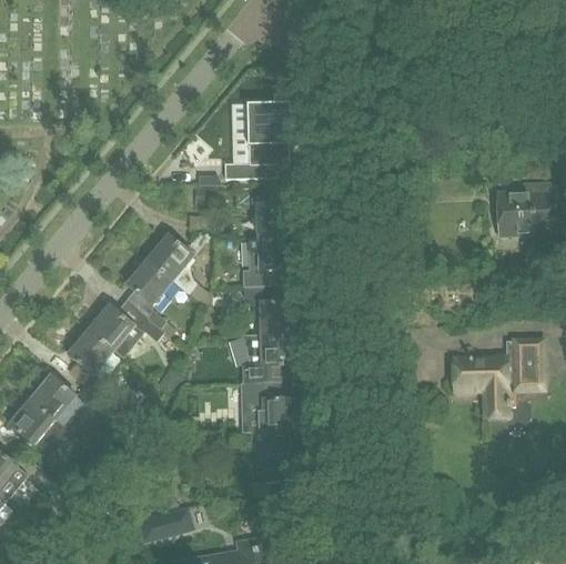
[(287,154),(287,171),(301,171),(301,139),(287,139),(287,114),(226,114),(226,154),(287,154)]
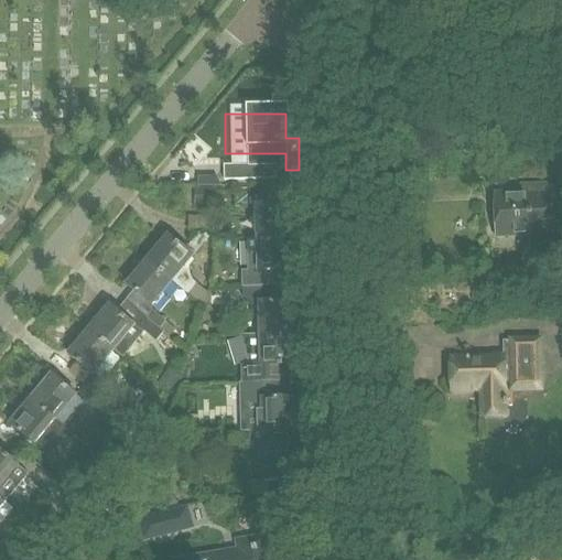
[(200,183),(219,183),(215,172),(196,173),(196,183),(200,183)]
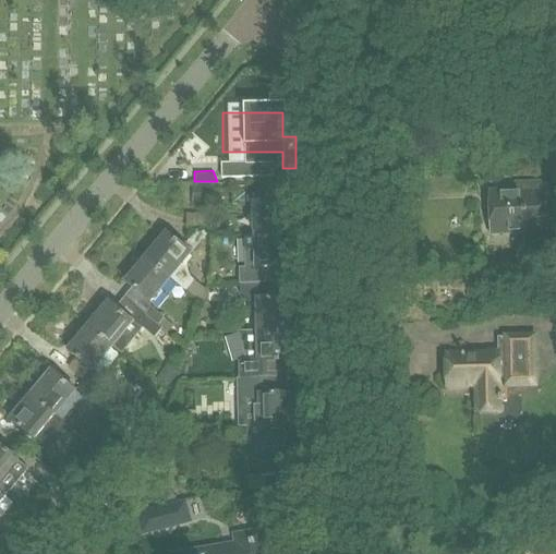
[(514,187),(490,188),(491,230),(545,228),(544,179),(514,180),(514,187)]
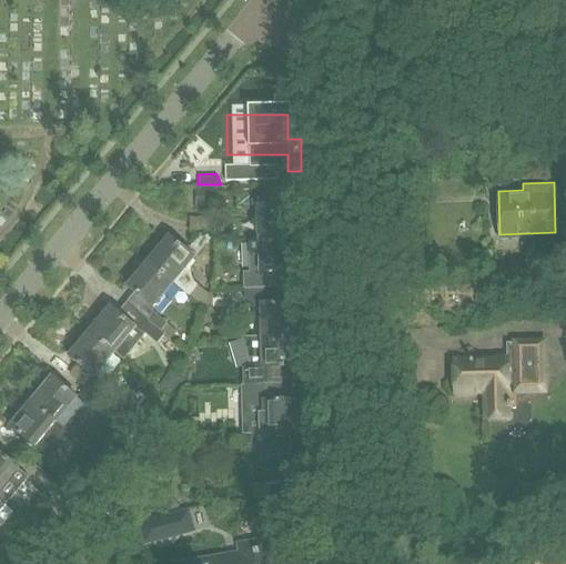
[(194,185),(194,203),(211,202),(211,185),(194,185)]
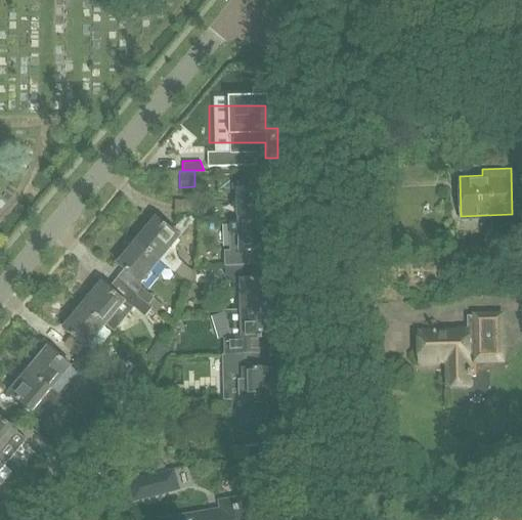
[(238,188),(238,187),(237,175),(217,176),(217,189),(238,188)]
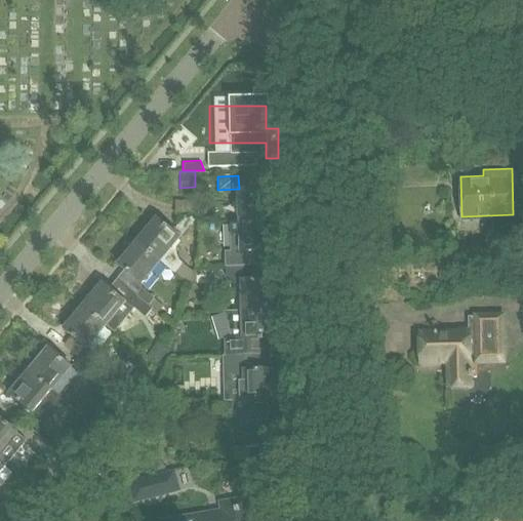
[(268,187),(239,188),(239,189),(240,217),(269,217),(268,187)]
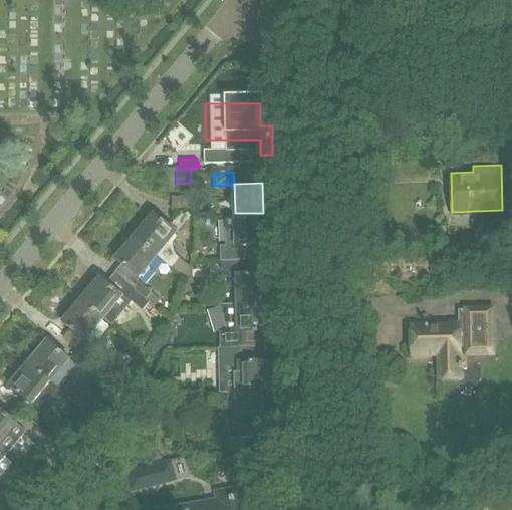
[(181,208),(170,221),(177,227),(188,214),(181,208)]
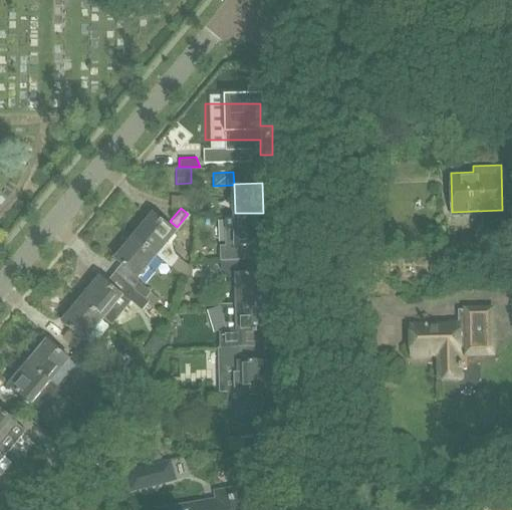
[(153,211),(134,233),(158,253),(157,254),(170,265),(172,262),(183,271),(186,260),(179,255),(174,251),(171,242),(178,233),(176,231),(153,211)]
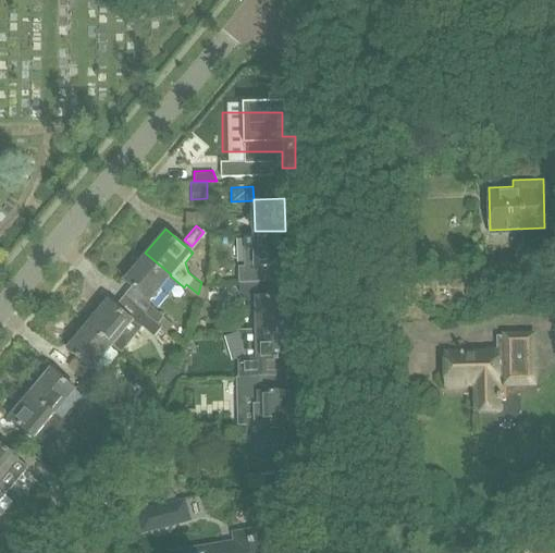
[(286,262),(285,231),(255,231),(242,232),(243,263),(256,263),(275,262),(286,262)]
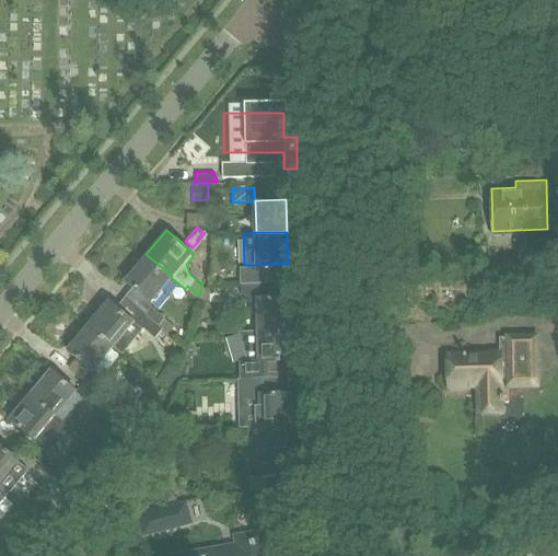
[(146,254),(125,279),(150,301),(171,277),(172,276),(146,254)]
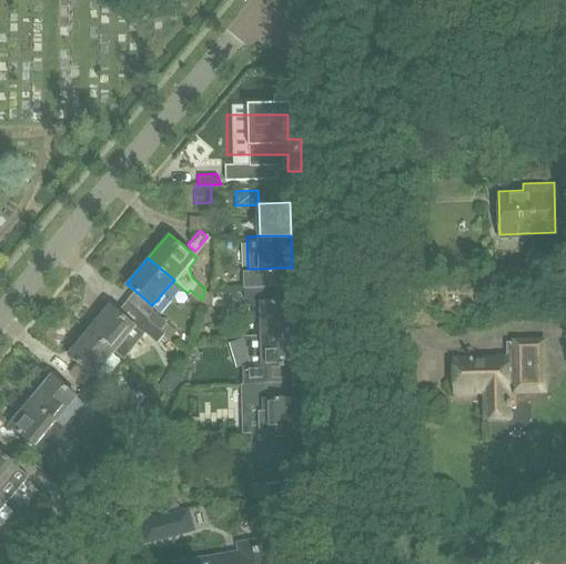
[(260,284),(259,274),(243,275),(243,285),(260,284)]
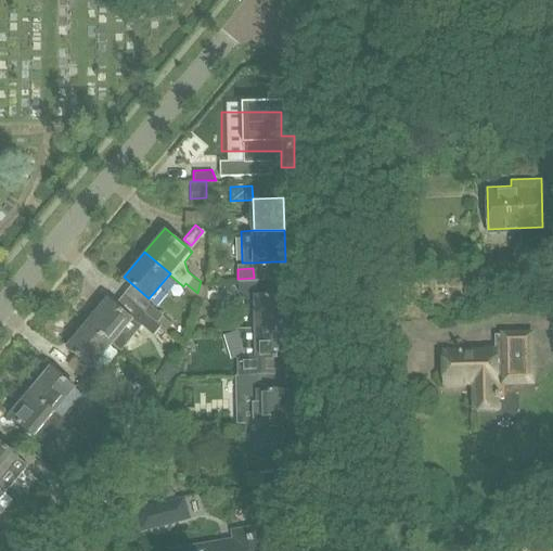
[(287,325),(286,293),(269,293),(269,278),(254,278),(238,279),(239,283),(239,289),(244,289),(244,295),(248,295),(248,306),(255,306),(256,325),(287,325)]
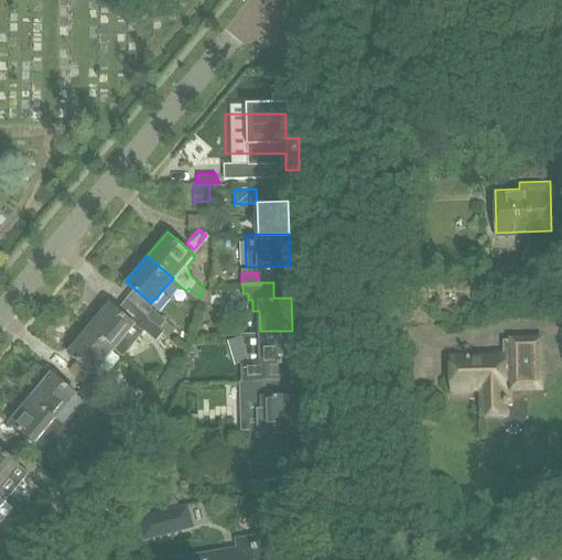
[(130,333),(127,331),(133,322),(109,302),(89,326),(122,354),(131,342),(132,337),(130,333)]
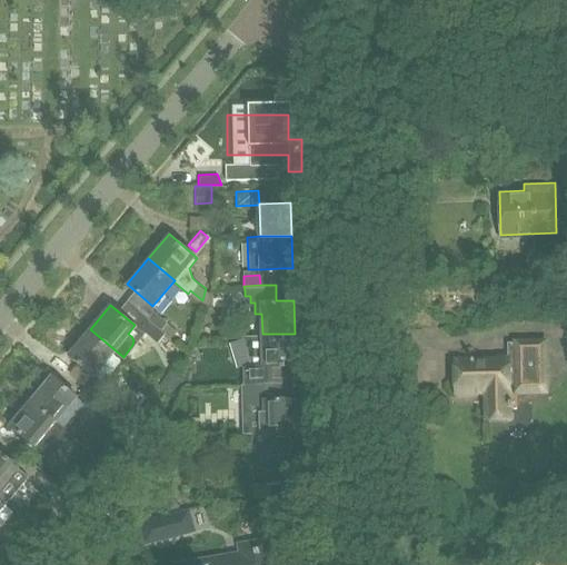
[(168,321),(153,309),(147,317),(161,329),(168,335),(172,328),(167,324),(168,321)]
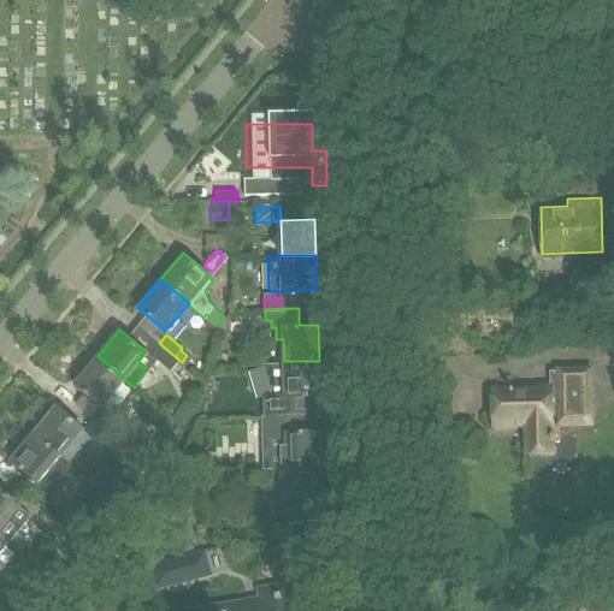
[(167,365),(175,356),(159,343),(152,351),(167,365)]
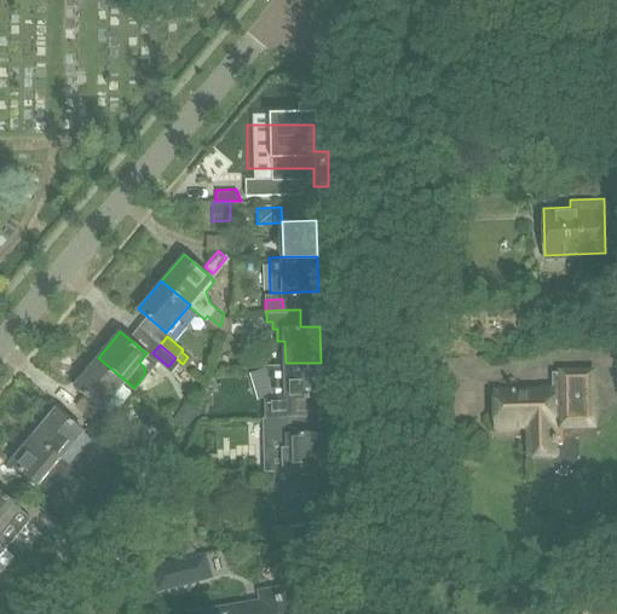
[(98,358),(74,386),(101,409),(102,406),(110,412),(130,389),(121,383),(125,381),(133,388),(134,388),(98,358)]
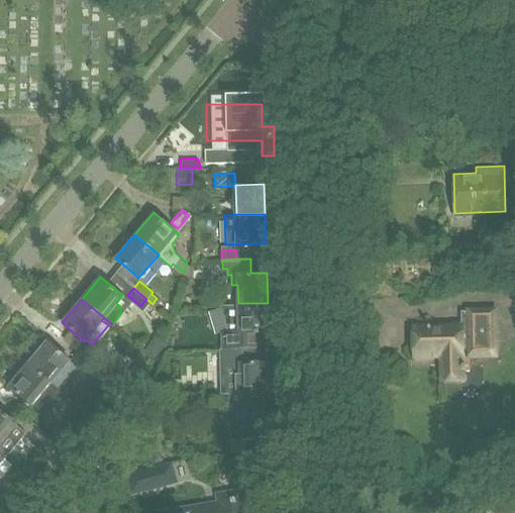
[(238,303),(238,304),(219,304),(227,331),(227,347),(255,347),(255,346),(255,332),(268,332),(268,303),(238,303)]
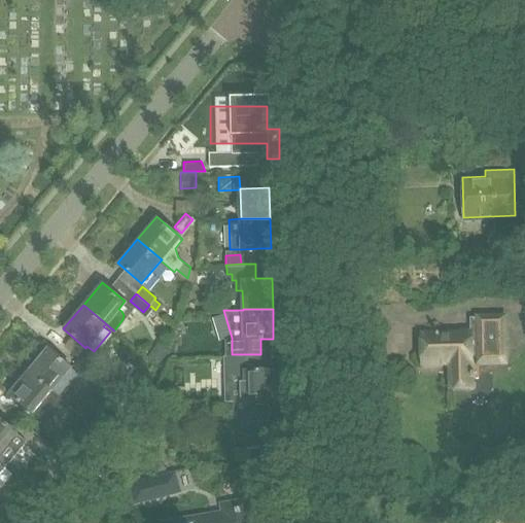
[(460,328),(420,329),(421,363),(442,363),(442,361),(448,361),(448,387),(473,386),(473,375),(475,375),(475,373),(478,373),(478,363),(506,362),(505,311),(473,312),(473,315),(467,315),(468,326),(460,326),(460,328)]
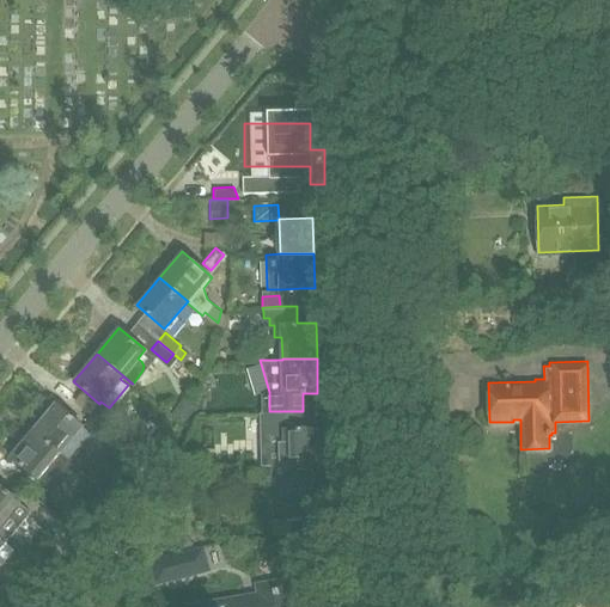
[(169,411),(182,421),(195,404),(182,393),(169,411)]
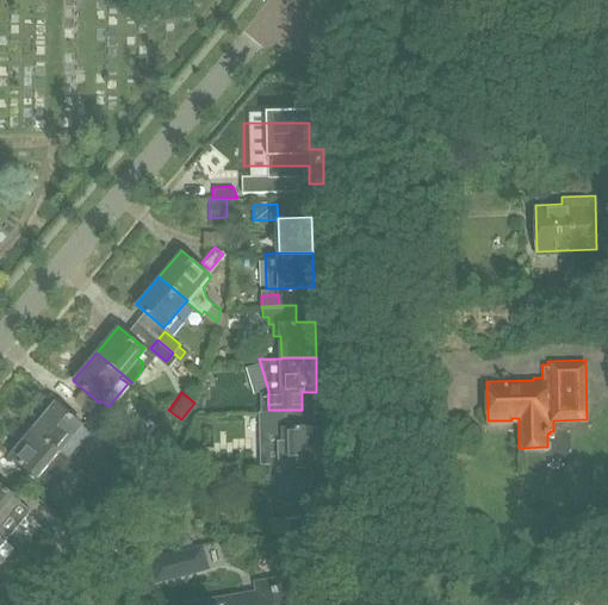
[(55,401),(32,429),(60,451),(67,457),(90,431),(55,401)]
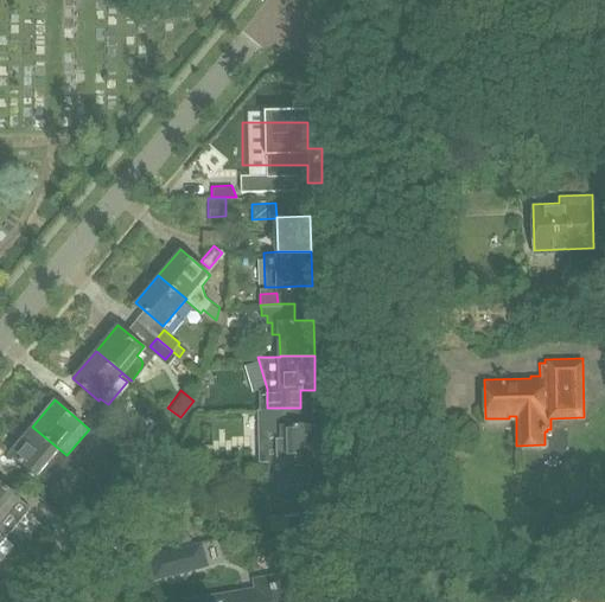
[(265,427),(265,460),(317,459),(317,426),(301,426),(301,424),(300,424),(300,409),(301,409),(301,407),(300,407),(300,408),(267,408),(258,408),(259,427),(265,427)]
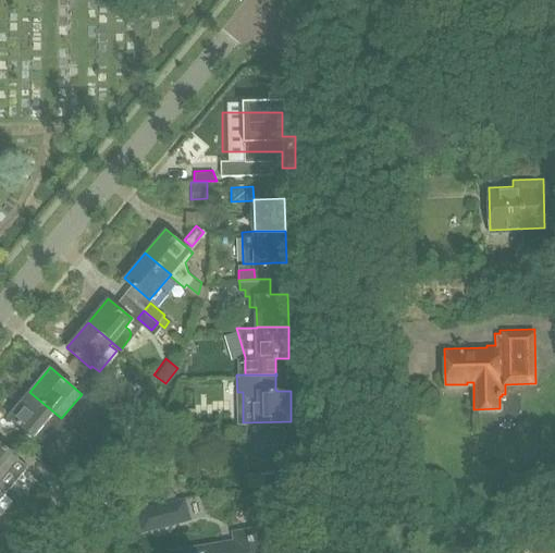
[(29,392),(9,416),(34,437),(54,413),(29,392)]
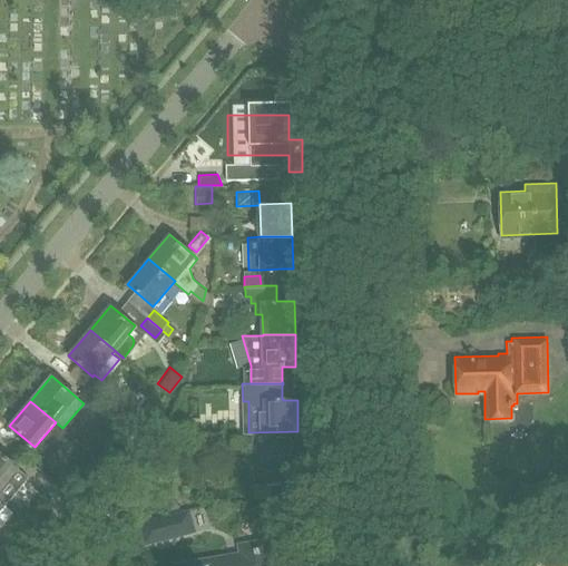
[(119,401),(113,409),(125,419),(126,419),(131,412),(119,401)]
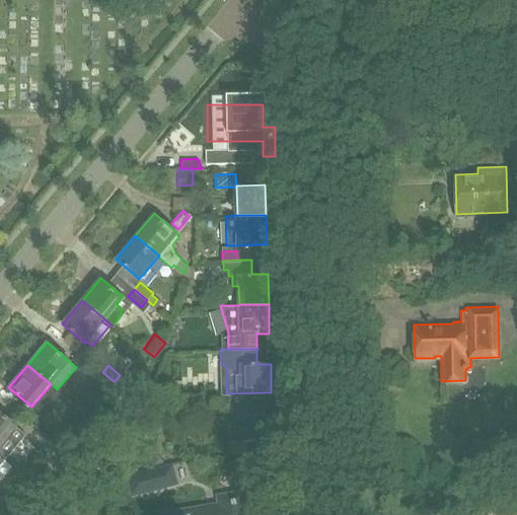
[(141,375),(133,382),(141,388),(148,381),(141,375)]
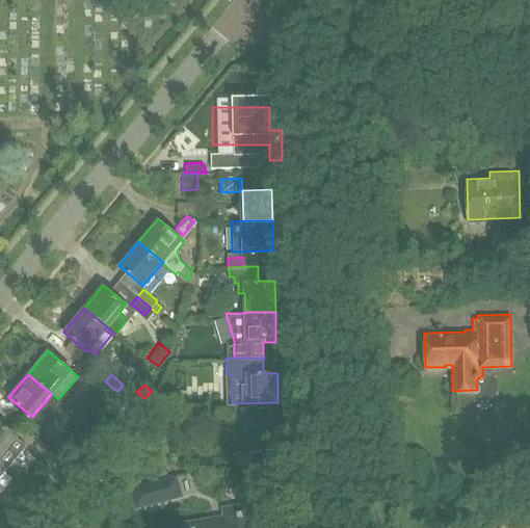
[(218,413),(234,413),(248,413),(248,433),(249,433),(250,450),(275,450),(275,432),(279,432),(277,402),(232,403),(218,403),(218,413)]
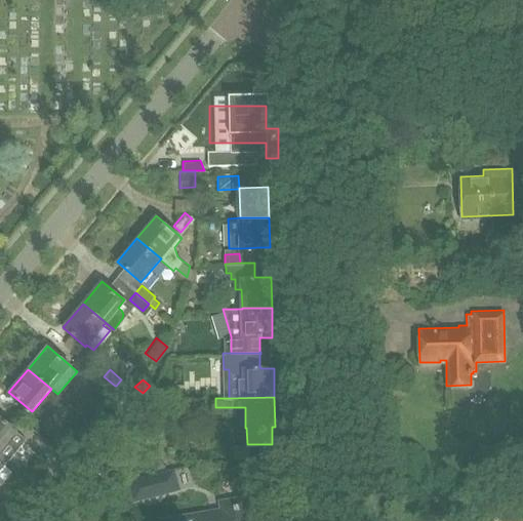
[(0,455),(6,461),(26,438),(16,431),(16,430),(0,415),(0,455)]
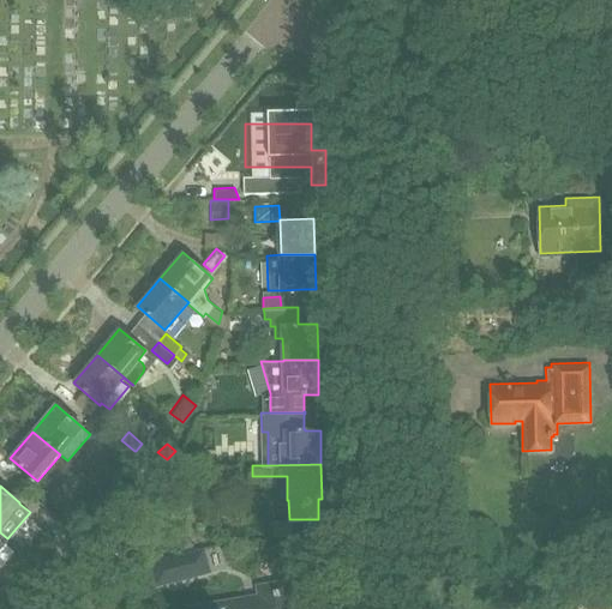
[(95,577),(88,588),(96,592),(103,583),(95,577)]
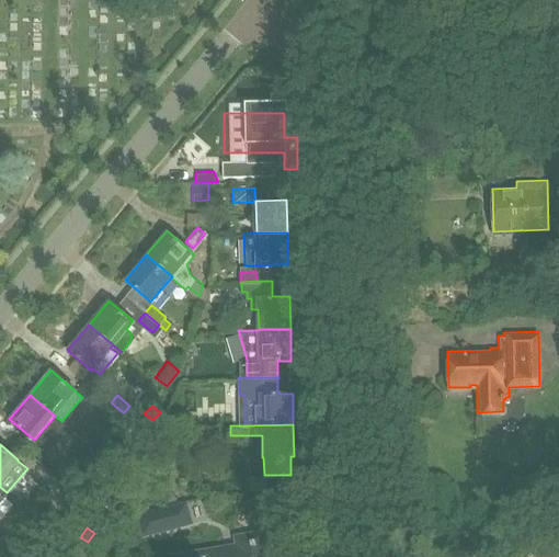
[(171,556),(264,556),(262,538),(236,543),(237,547),(224,549),(224,545),(186,552),(186,553),(171,555),(171,556)]
